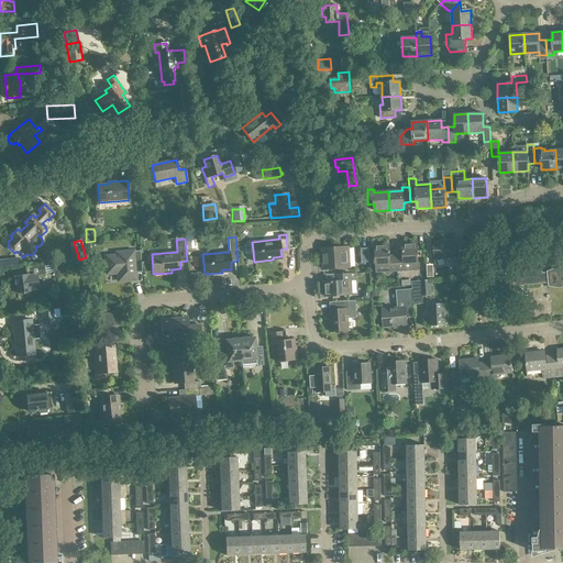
[(434,260),(456,257),(456,271),(466,269),(464,249),(455,249),(455,241),(433,242),(434,260)]
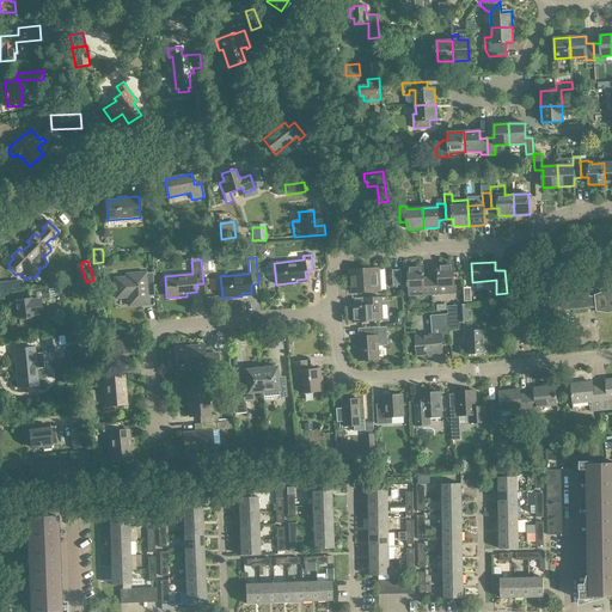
[(430,279),(432,294),(454,293),(453,264),(438,265),(438,279),(430,279)]
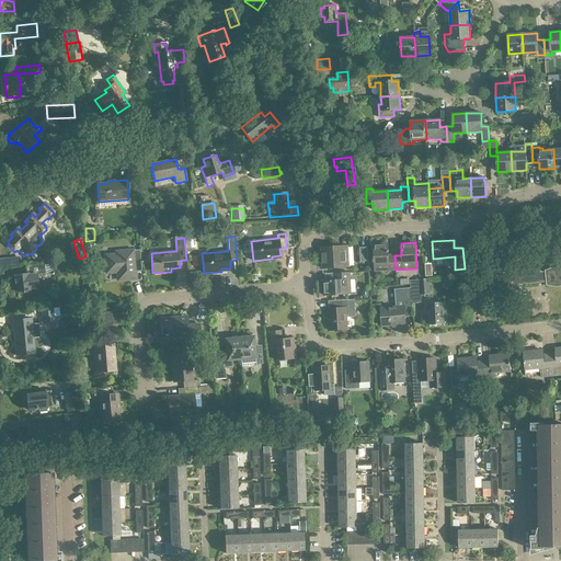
[(375,271),(389,271),(396,270),(395,255),(389,256),(388,244),(374,245),(375,271)]
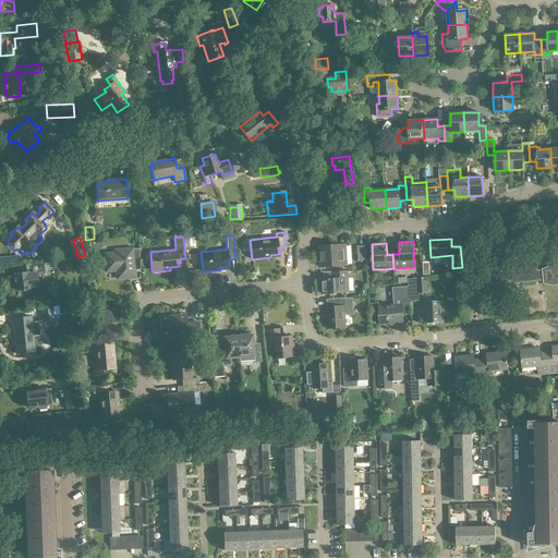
[(346,245),(319,246),(320,267),(347,266),(346,245)]
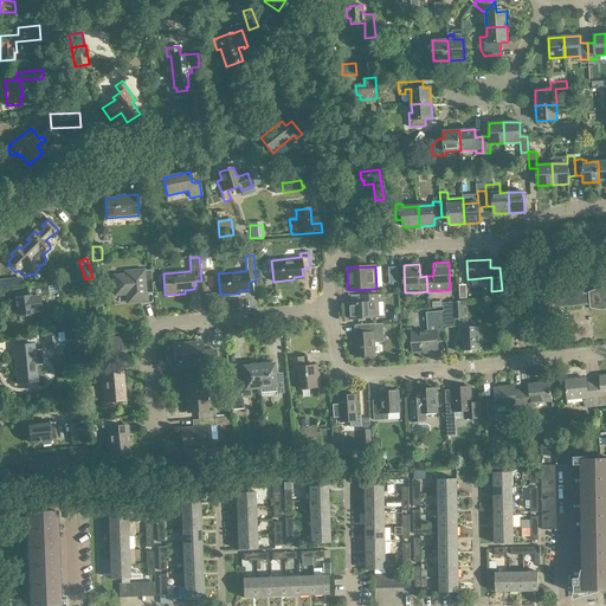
[(127,294),(127,303),(146,301),(144,281),(152,279),(150,270),(124,272),(126,275),(114,276),(115,295),(127,294)]
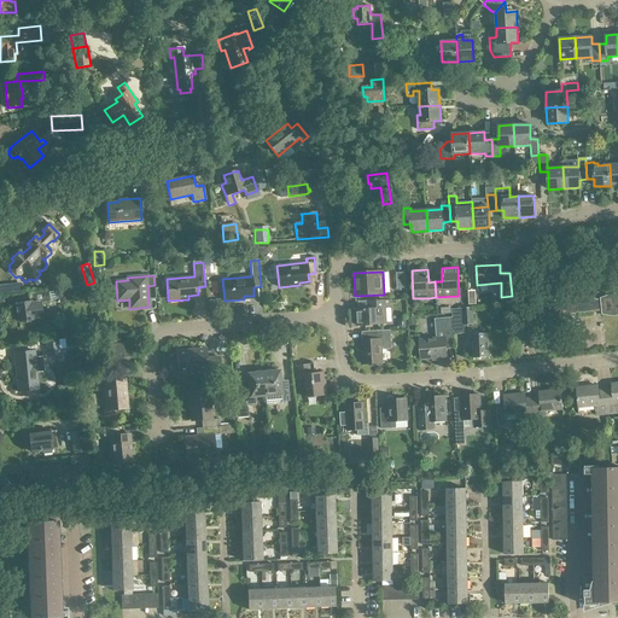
[(22,284),(0,285),(0,293),(23,292),(22,284)]
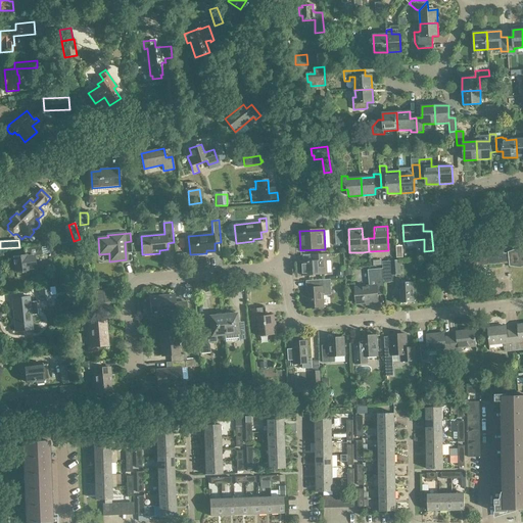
[(492,245),(492,247),(481,248),(480,256),(466,254),(457,258),(454,250),(449,252),(452,258),(453,266),(457,265),(458,271),(468,273),(477,269),(477,266),(510,263),(510,266),(520,267),(522,266),(522,249),(518,249),(507,253),(505,254),(502,246),(497,246),(497,244),(492,245)]
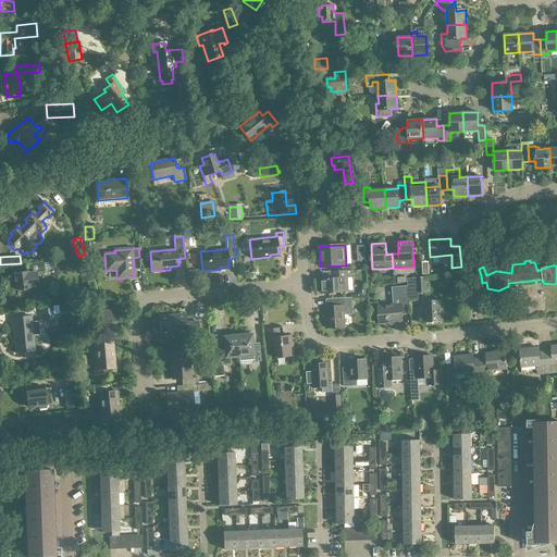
[(15,274),(17,291),(29,288),(38,287),(37,273),(45,272),(44,262),(25,264),(26,272),(15,274)]
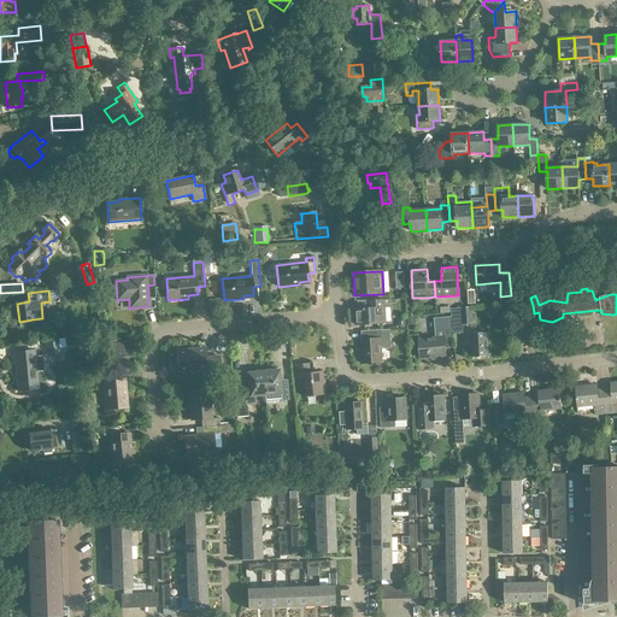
[(357,324),(386,323),(385,300),(369,301),(369,309),(356,309),(357,324)]
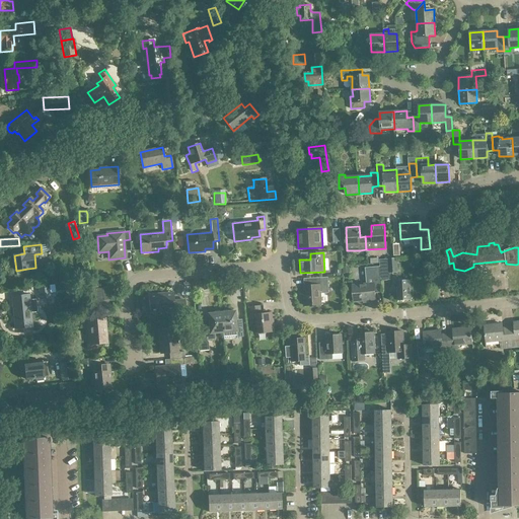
[(387,260),(388,273),(397,272),(396,258),(387,260)]
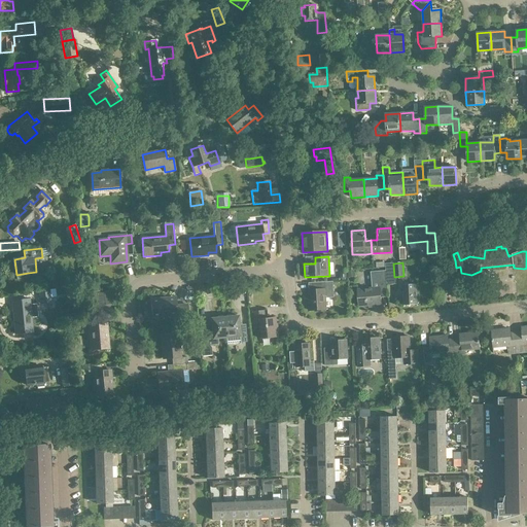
[(357,290),(359,305),(374,304),(374,307),(382,306),(381,295),(388,295),(386,271),(371,273),(372,288),(357,290)]
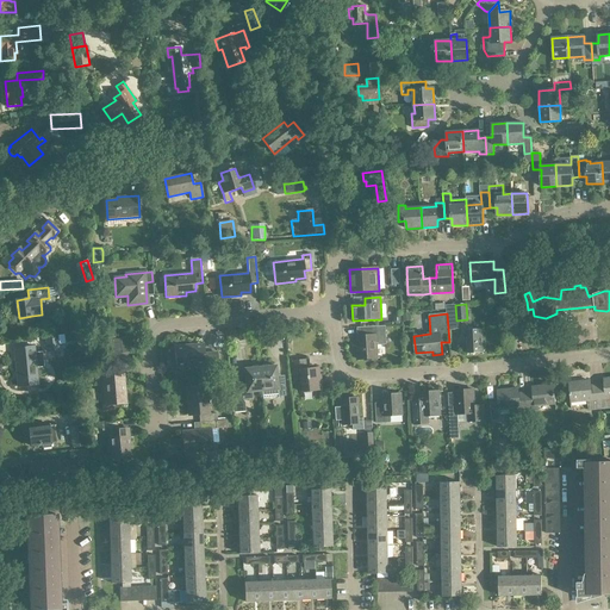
[(67,322),(57,324),(57,328),(51,329),(53,335),(69,332),(76,331),(75,324),(68,325),(67,322)]
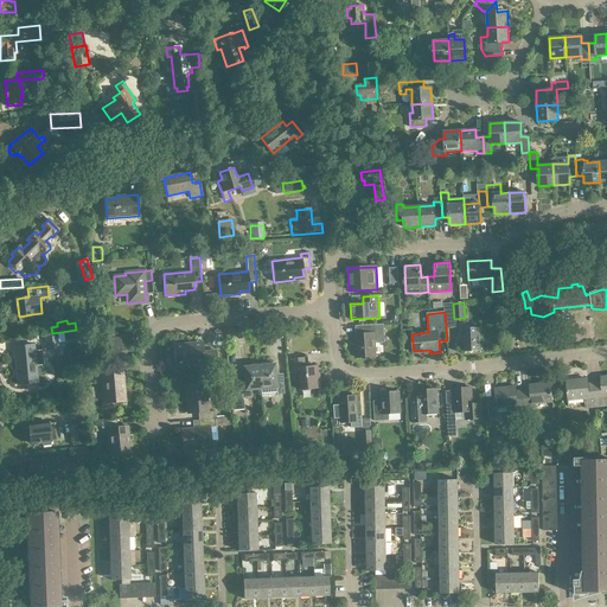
[(356,334),(357,358),(376,357),(375,344),(384,344),(384,325),(376,325),(359,326),(359,334),(356,334)]
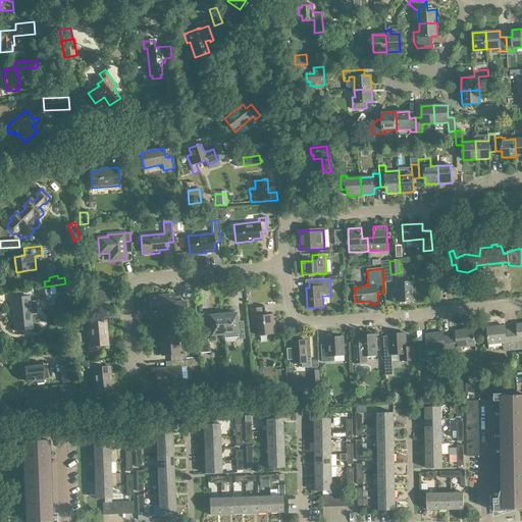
[(413,281),(399,282),(400,302),(414,301),(413,281)]
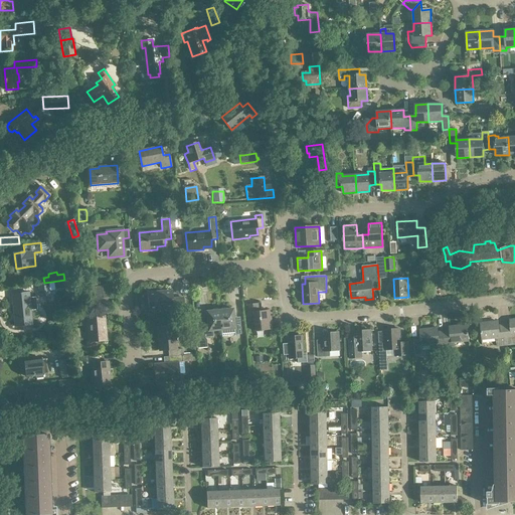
[(48,284),(38,285),(39,296),(50,295),(48,284)]
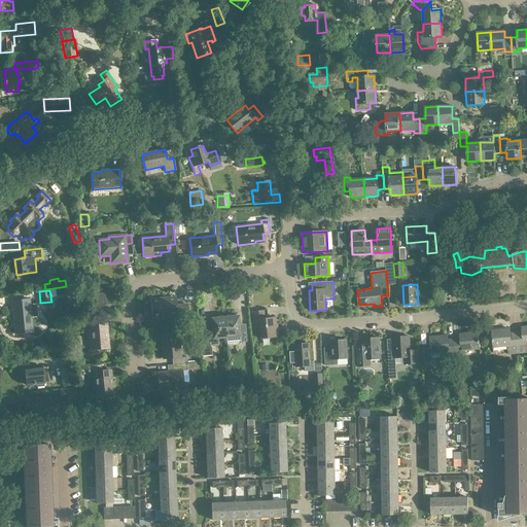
[(105,305),(103,292),(93,294),(95,307),(105,305)]
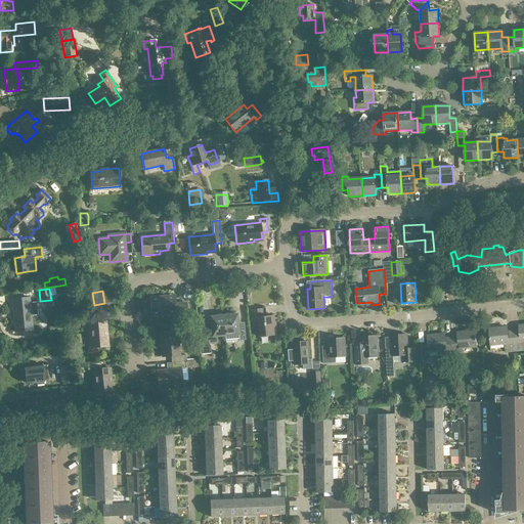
[(167,296),(149,297),(151,316),(176,313),(176,317),(187,316),(186,303),(176,304),(175,298),(167,298),(167,296)]
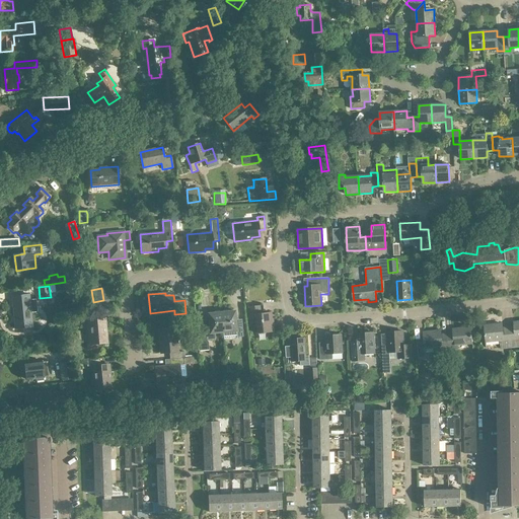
[(29,294),(12,296),(14,321),(15,327),(32,326),(31,313),(38,312),(35,300),(30,301),(29,294)]
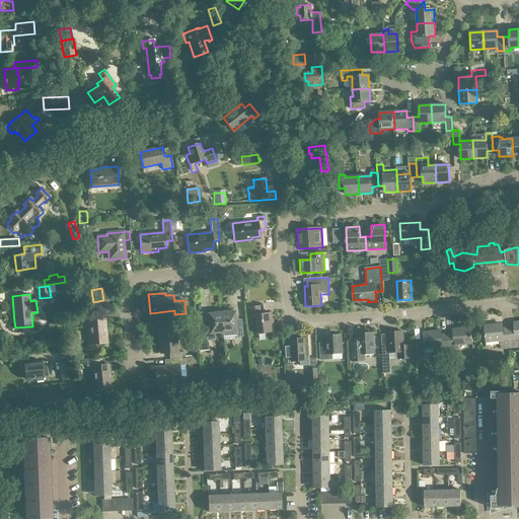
[(271,312),(264,313),(263,305),(248,306),(250,319),(255,318),(256,334),(266,332),(273,331),(272,325),(273,325),(273,322),(272,322),(271,312)]
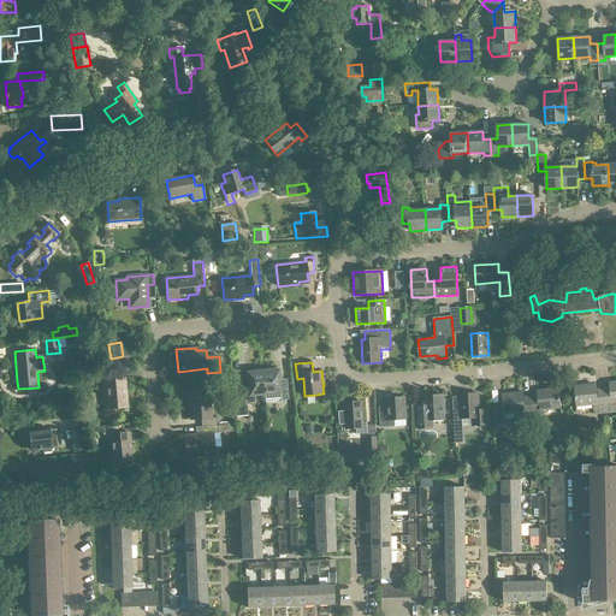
[(278,369),(262,371),(264,395),(265,402),(289,400),(286,381),(279,383),(278,369)]
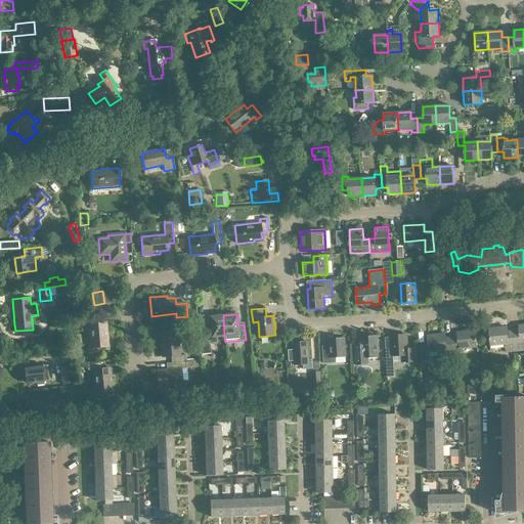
[(217,343),(216,337),(224,336),(223,315),(210,316),(211,328),(205,329),(205,333),(199,333),(201,354),(211,353),(210,343),(217,343)]
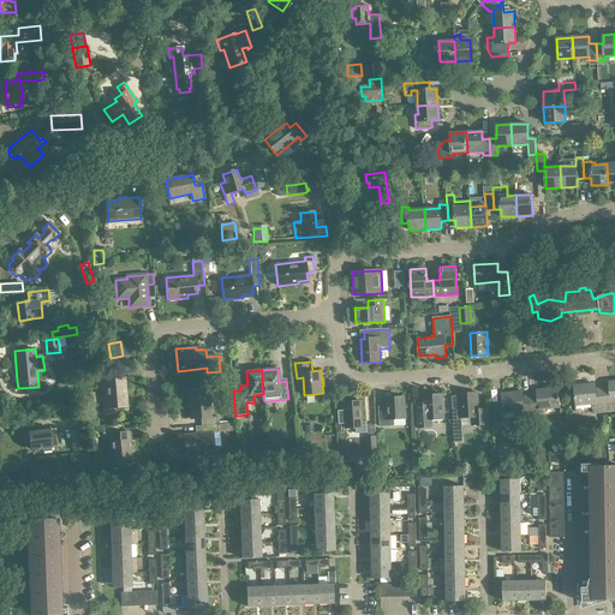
[(103,380),(106,408),(127,407),(126,387),(123,387),(123,377),(114,377),(113,371),(97,372),(99,381),(103,380)]
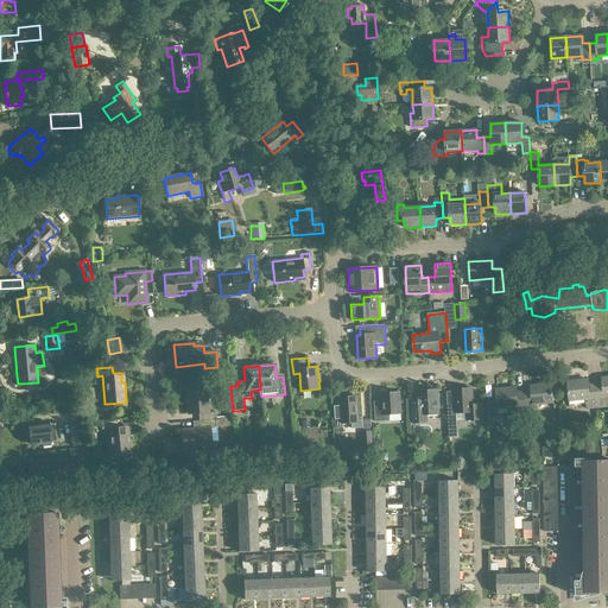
[(602,382),(595,384),(597,407),(607,406),(607,397),(607,396),(607,377),(602,378),(602,382)]
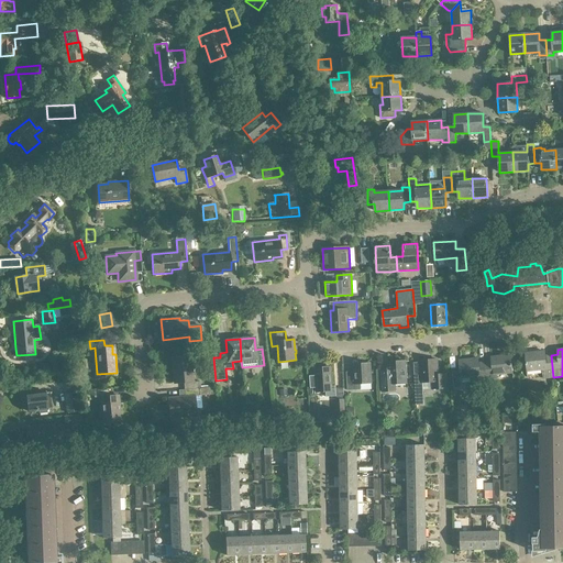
[(542,370),(543,378),(553,377),(551,355),(544,356),(544,352),(526,353),(527,362),(526,363),(527,372),(542,370)]
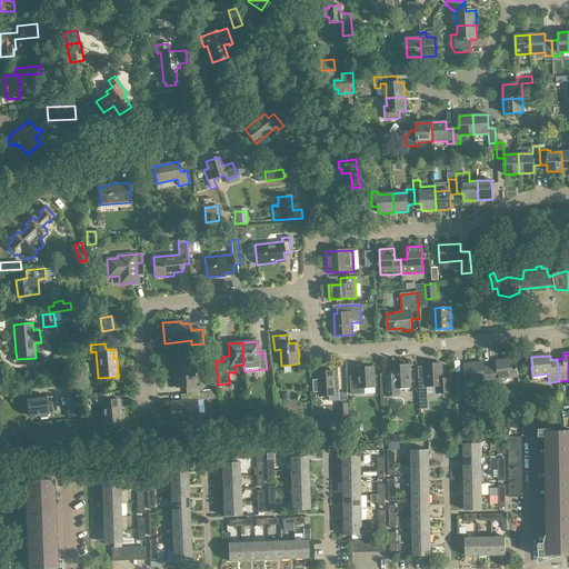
[(193,358),(172,360),(175,379),(178,378),(178,388),(186,387),(186,393),(201,392),(200,385),(196,386),(193,358)]
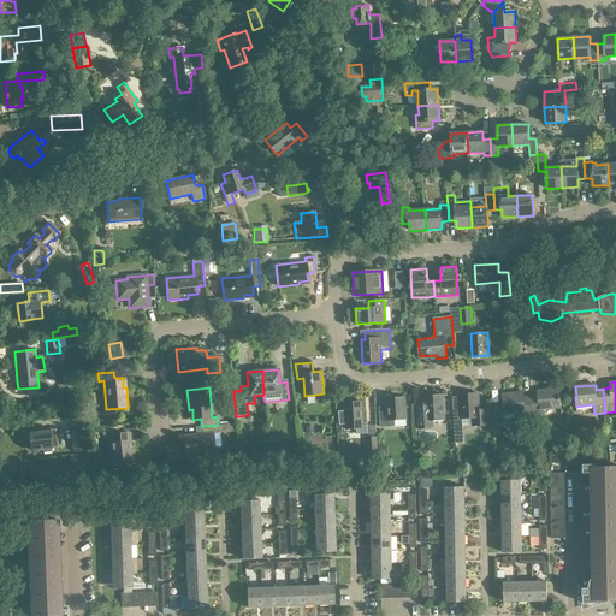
[(538,396),(531,397),(533,416),(544,415),(544,409),(561,408),(560,398),(558,389),(537,391),(538,396)]
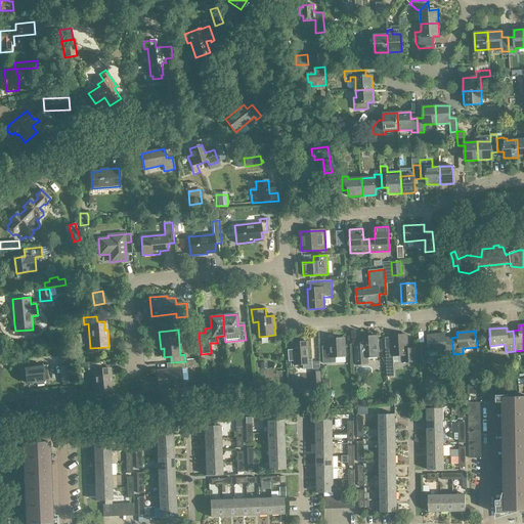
[(443,351),(443,355),(453,354),(451,338),(445,338),(445,334),(427,336),(428,344),(429,352),(443,351)]
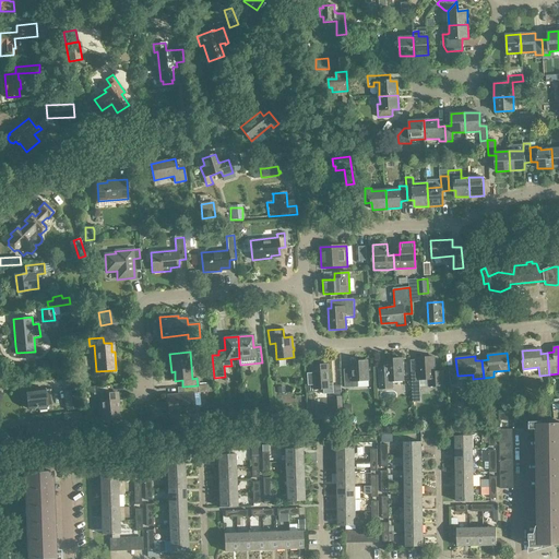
[(435,372),(433,357),(417,358),(418,380),(428,379),(429,387),(443,385),(442,371),(435,372)]
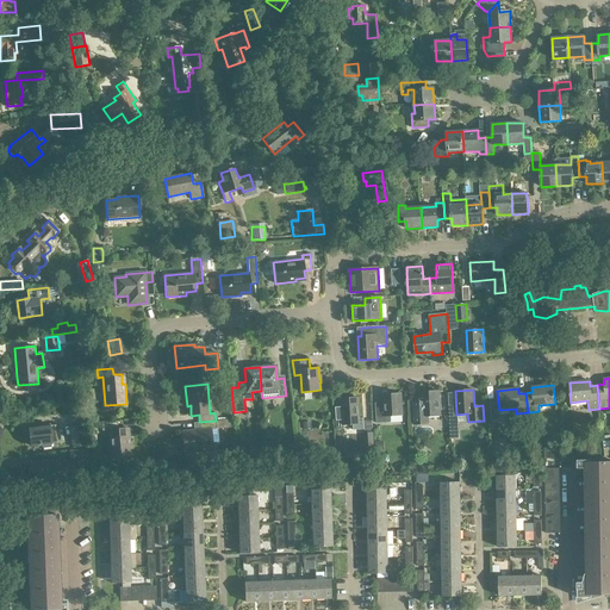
[(440,415),(439,402),(437,392),(421,392),(421,398),(412,398),(414,424),(428,424),(427,416),(440,415)]
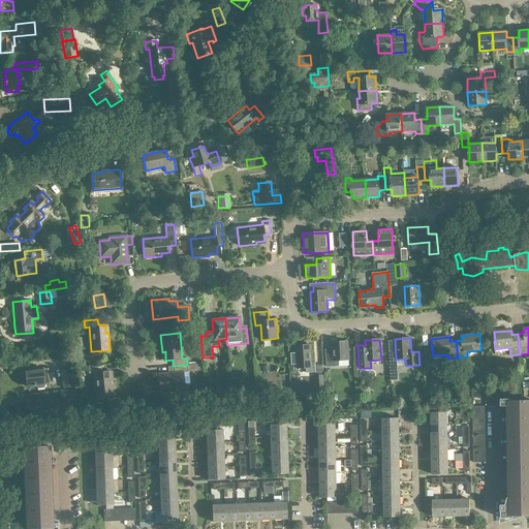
[(348,342),(333,342),(333,354),(325,354),(327,367),(339,366),(338,361),(349,360),(348,342)]
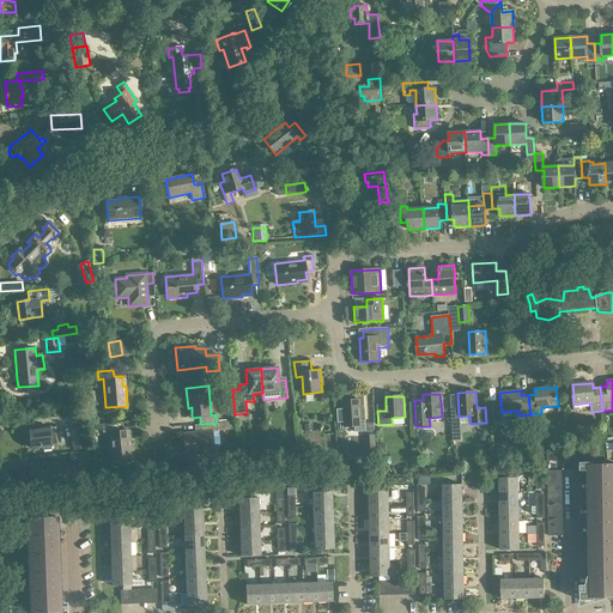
[(343,400),(345,428),(362,426),(359,400),(343,400)]
